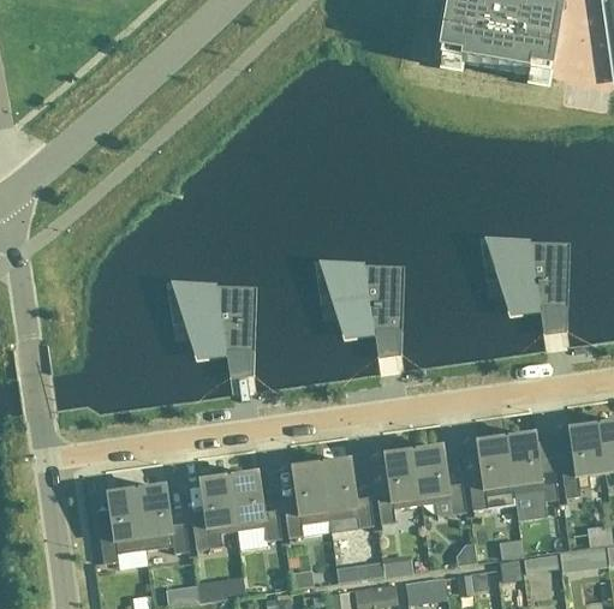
[(448,0),(439,58),(548,77),(560,12),(560,7),(523,1),(518,0),(518,4),(512,5),(498,3),(492,0),(448,0)]
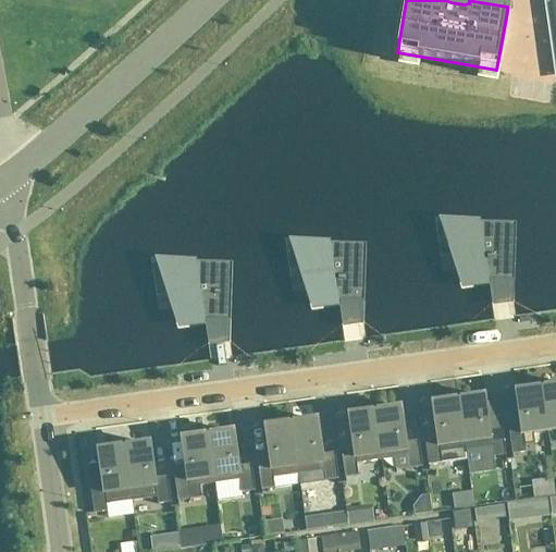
[(513,278),(514,220),(479,219),(478,216),(477,216),(477,221),(455,220),(458,246),(451,247),(457,266),(462,281),(484,278),(485,282),(487,282),(486,278),(493,277),(502,277),(513,278)]
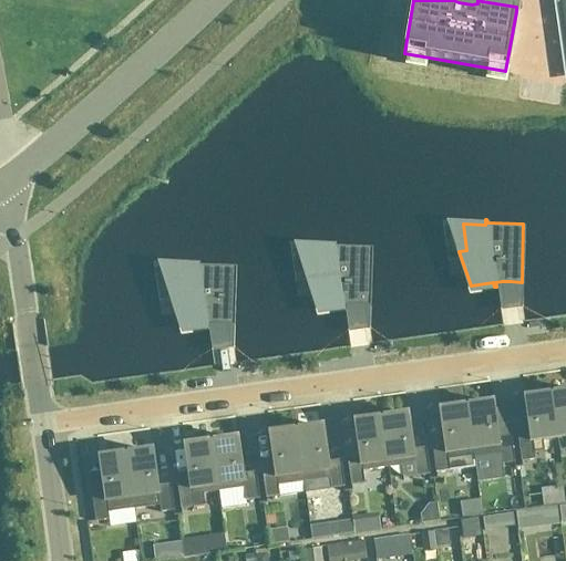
[(341,304),(342,308),(343,308),(343,303),(350,302),(357,303),(369,303),(371,245),(335,243),(335,241),(332,241),(332,247),(310,246),(314,271),(307,272),(312,291),(318,308),(341,304)]
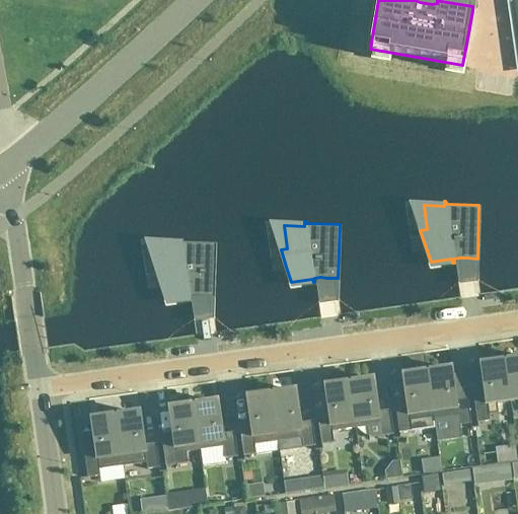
[(188,296),(188,300),(190,300),(190,296),(196,295),(202,295),(213,295),(215,242),(181,241),(180,239),(179,238),(180,243),(159,242),(162,267),(156,268),(161,284),(166,299),(188,296)]
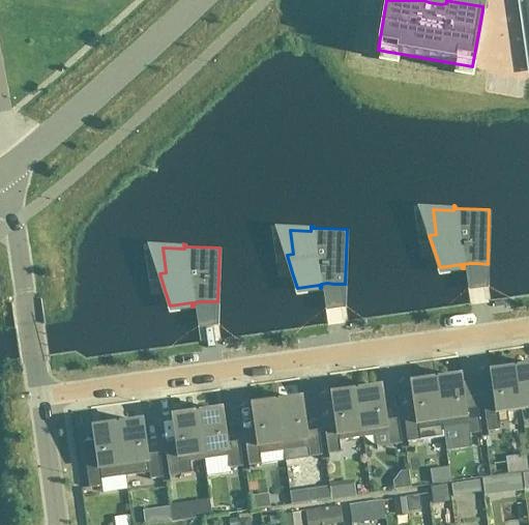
[(528,363),(513,366),(520,408),(528,406),(528,363)]
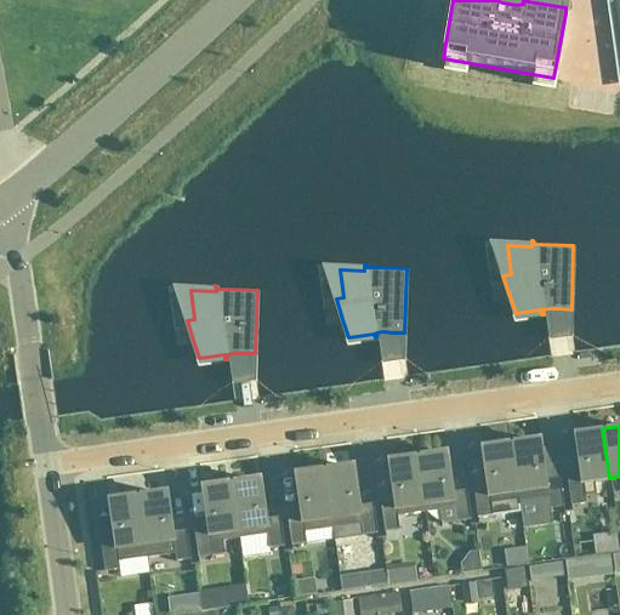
[(609,478),(602,428),(574,433),(579,472),(564,474),(569,502),(584,501),(582,493),(595,491),(592,479),(609,478)]
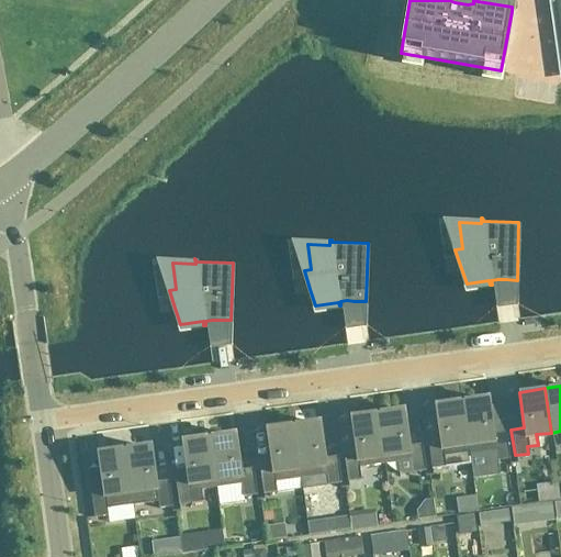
[(486,397),(460,400),(468,455),(494,450),(495,458),(508,456),(504,430),(492,432),(486,397)]
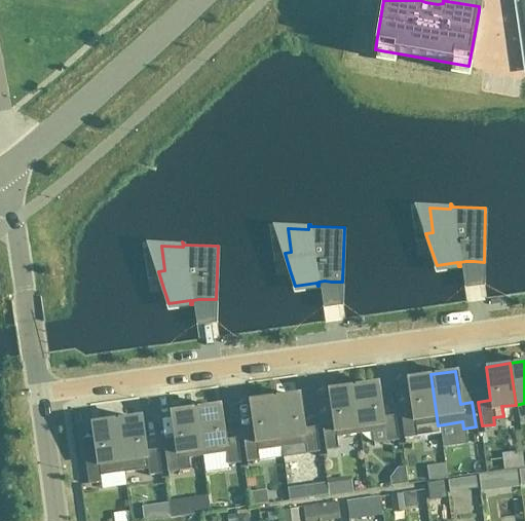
[(430,374),(407,378),(411,411),(400,412),(403,437),(415,435),(414,423),(437,420),(438,425),(430,374)]
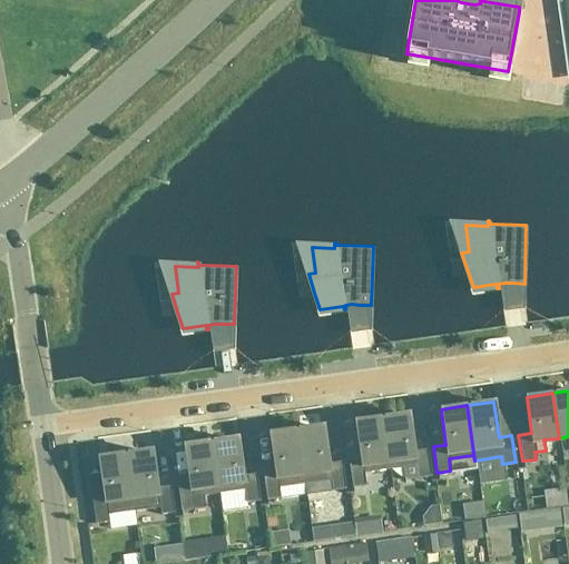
[(427,447),(413,449),(408,414),(382,417),(389,467),(402,465),(403,477),(417,476),(430,474),(427,447)]
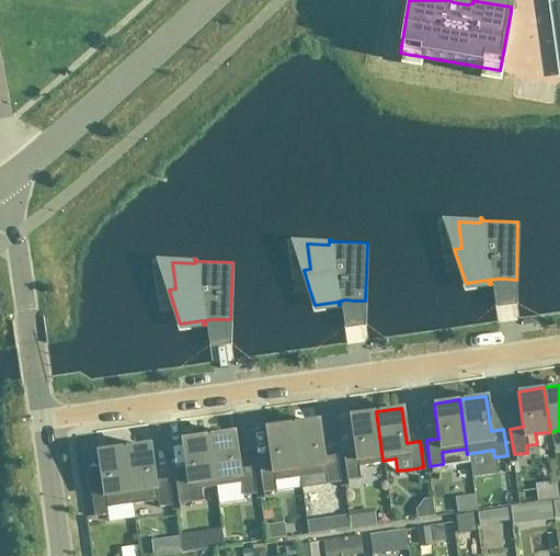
[(383,461),(376,411),(350,416),(355,451),(342,452),(345,478),(358,476),(357,464),(383,461)]
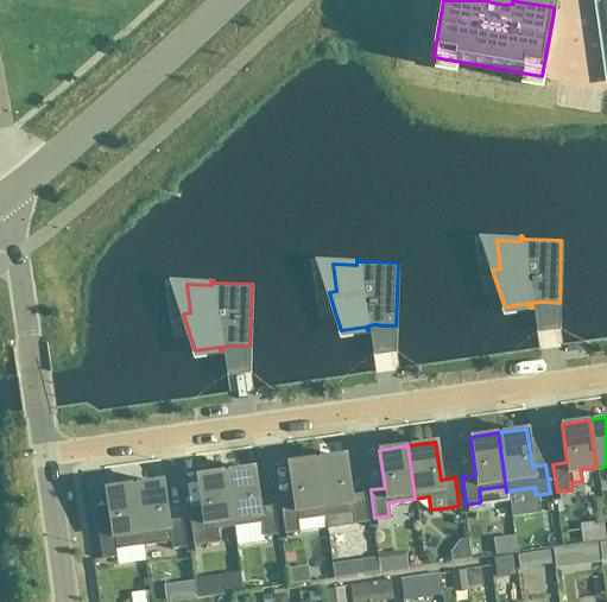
[(316,458),(324,514),(352,511),(353,521),(367,519),(364,490),(349,493),(343,455),(316,458)]
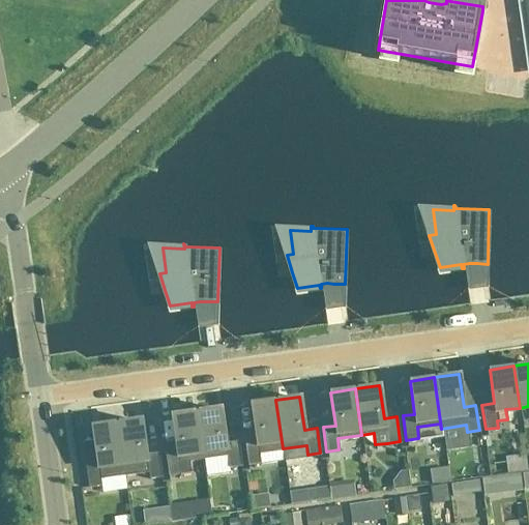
[(283,448),(275,400),(251,403),(256,437),(243,438),(246,463),(259,461),(258,453),(283,448)]
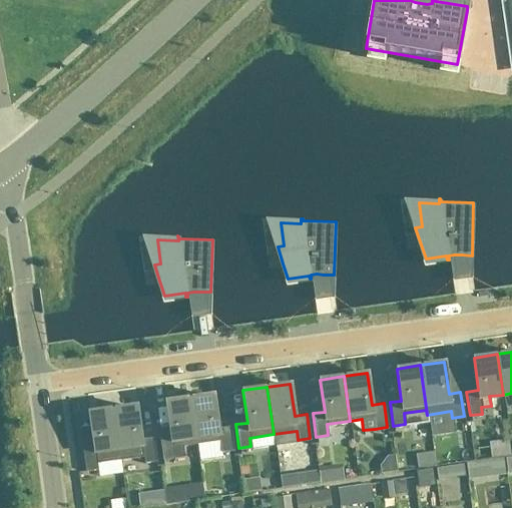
[(189,398),(195,443),(219,439),(220,451),(232,449),(229,425),(217,427),(213,395),(189,398)]
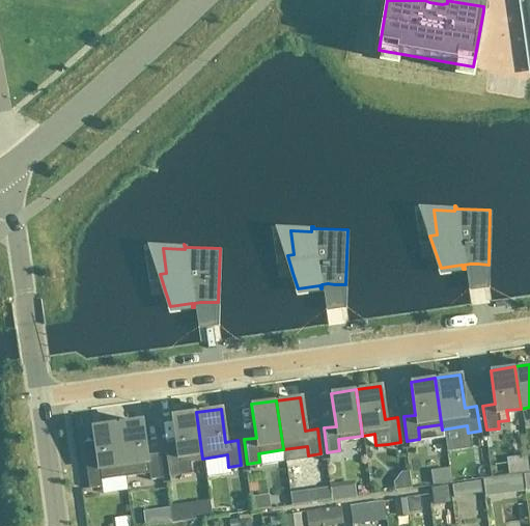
[(202,459),(196,412),(171,415),(176,448),(164,450),(167,475),(190,472),(189,461),(202,459)]
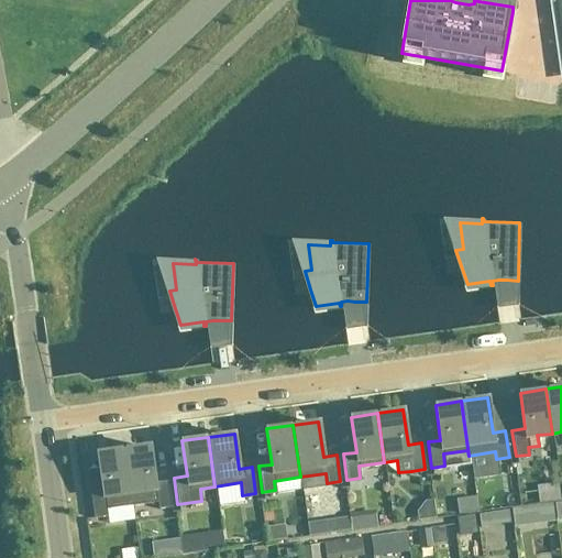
[(123,449),(131,504),(156,501),(157,506),(171,505),(167,479),(154,481),(150,446),(123,449)]
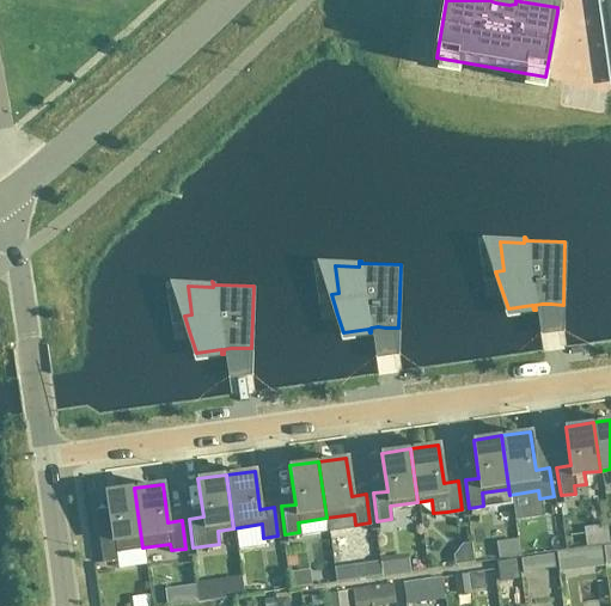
[(134,488),(107,491),(111,530),(97,532),(102,561),(116,558),(115,551),(142,548),(134,488)]
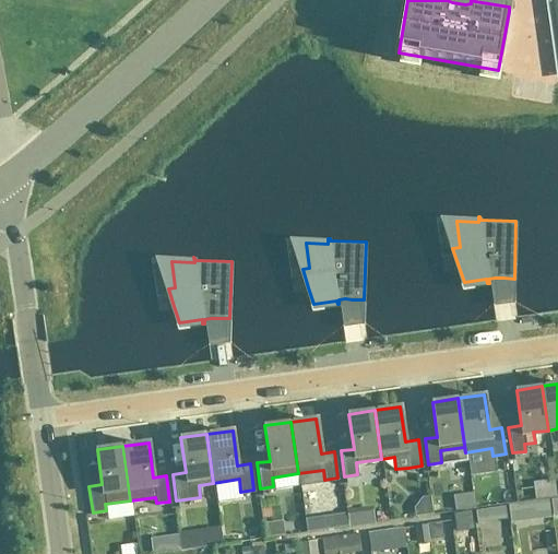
[(367,531),(369,546),(388,543),(386,528),(367,531)]
